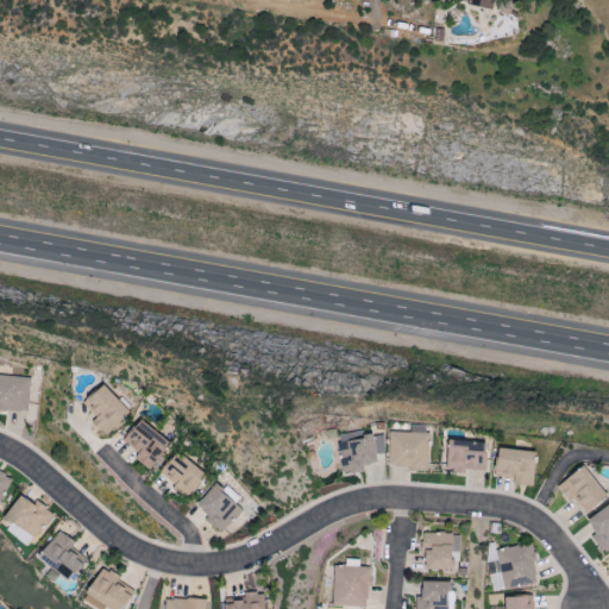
[(458,0),(458,2),(490,10),(493,0),(458,0)]
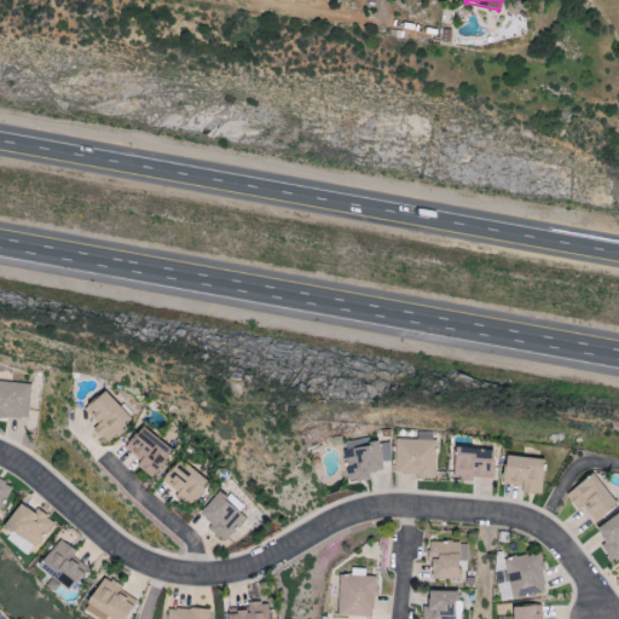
[(0,417),(28,420),(30,383),(0,382),(0,417)]
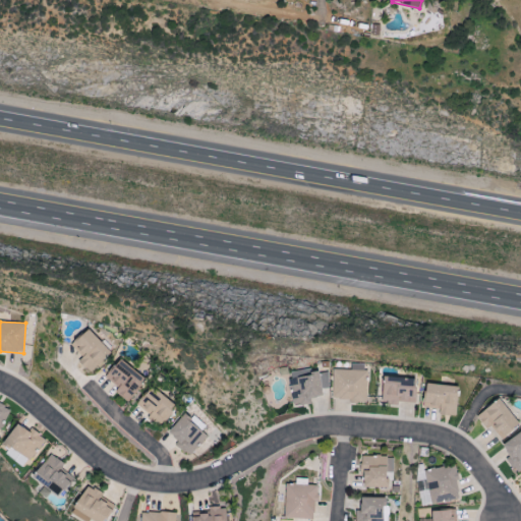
[(91,373),(112,353),(90,330),(72,346),(83,358),(79,362),(91,373)]
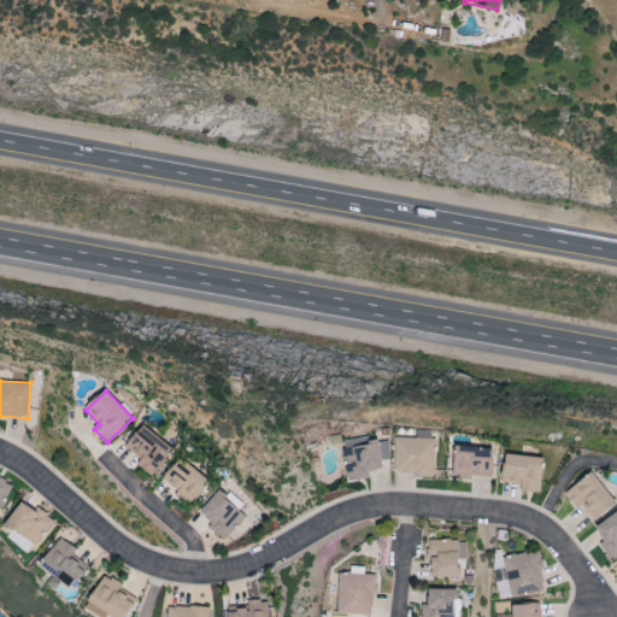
[(140,460),(136,465),(152,477),(174,451),(144,425),(125,448),(140,460)]
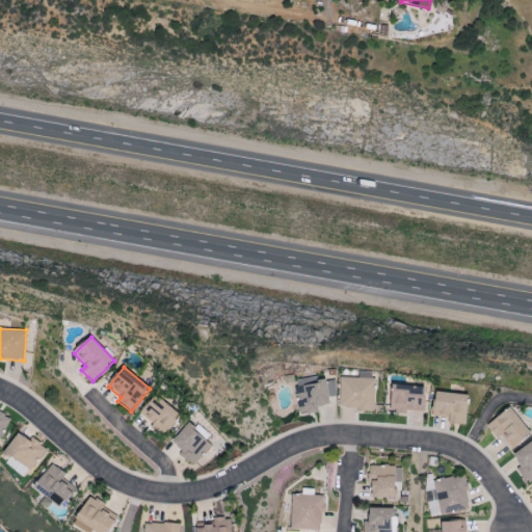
[(299,415),(318,413),(317,407),(329,405),(328,398),(336,397),(334,381),(326,382),(325,377),(296,381),(298,394),(296,394),(299,415)]
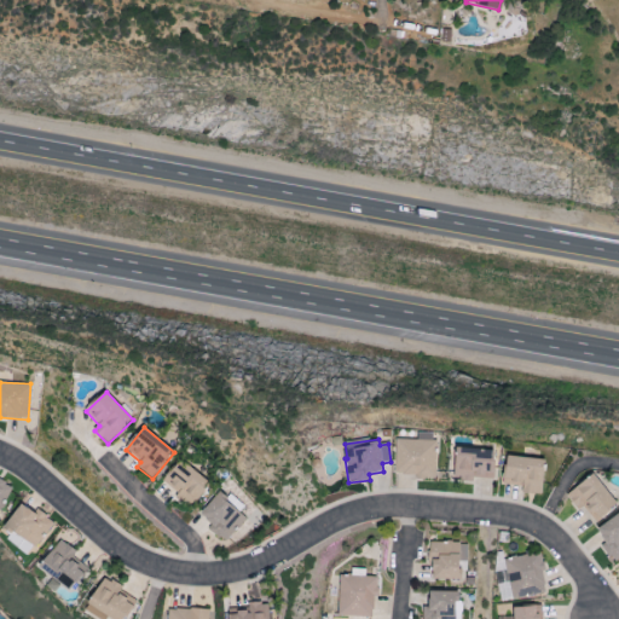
[(394,476),(435,478),(437,441),(395,440),(394,476)]
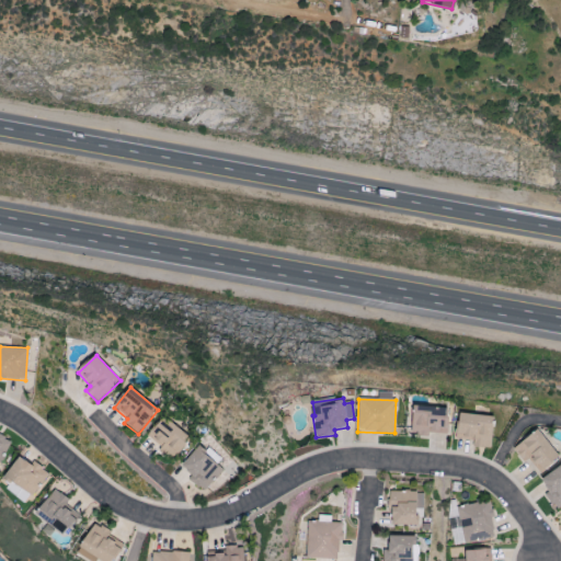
[(447,434),(447,407),(411,407),(411,435),(428,435),(428,434),(447,434)]
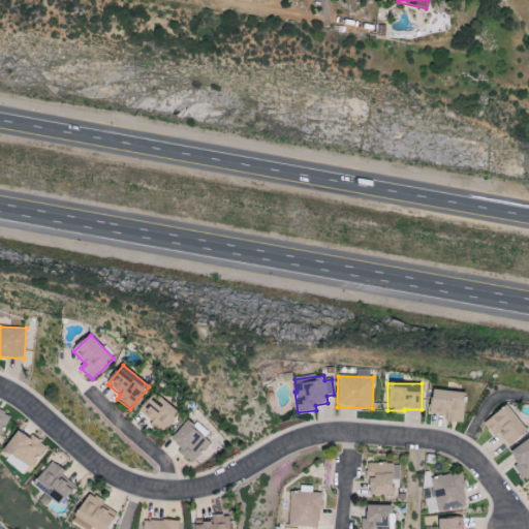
[(430,414),(447,416),(446,422),(463,424),(467,394),(433,390),(430,414)]
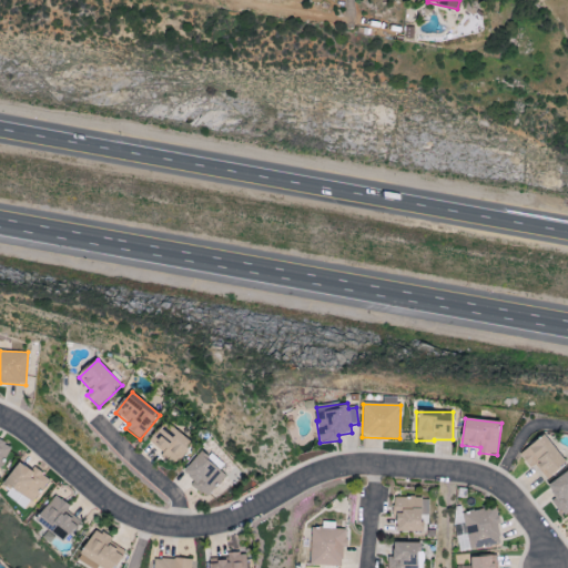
[(173,466),(193,446),(169,422),(149,440),(173,466)]
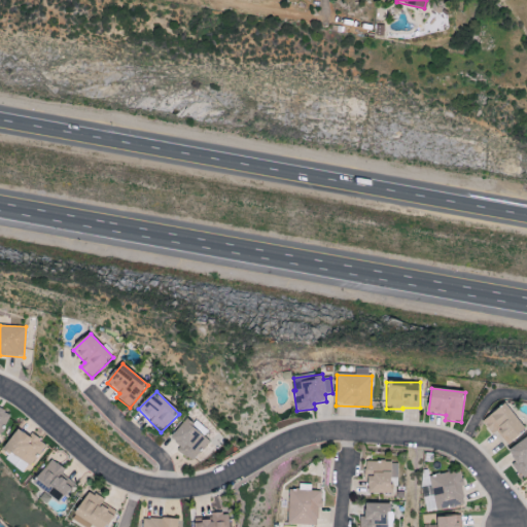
[(507,446),(526,430),(505,403),(482,423),(492,436),(497,432),(507,446)]
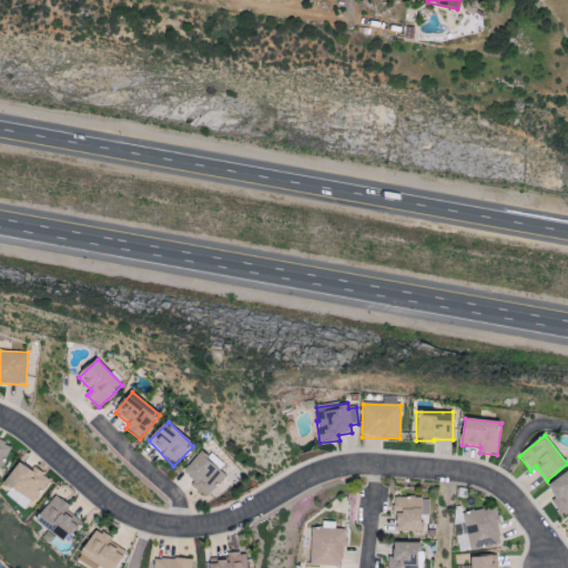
[(0,469),(11,446),(0,440),(0,469)]
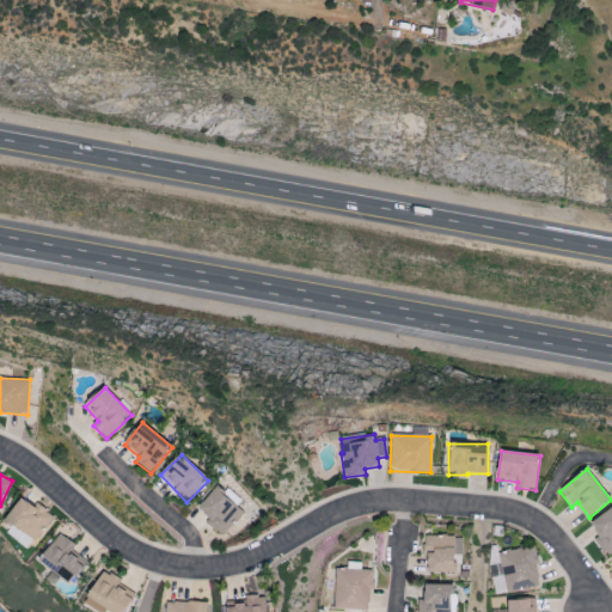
[(224,534),(245,510),(219,485),(197,509),(224,534)]
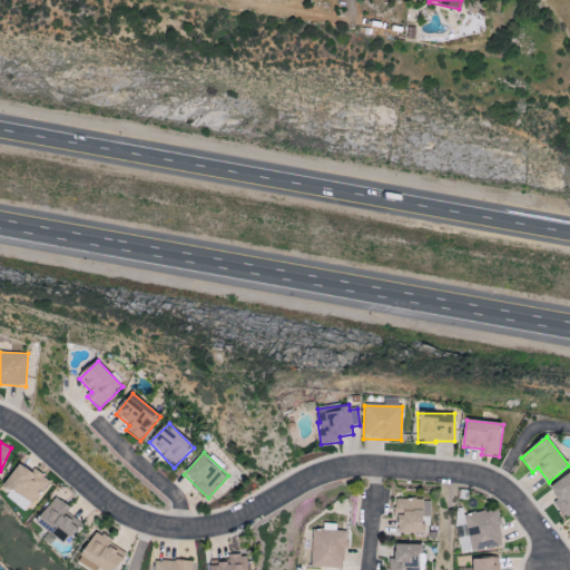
[(37,504),(52,482),(35,470),(32,473),(20,464),(5,485),(12,491),(7,499),(26,511),(32,501),(37,504)]
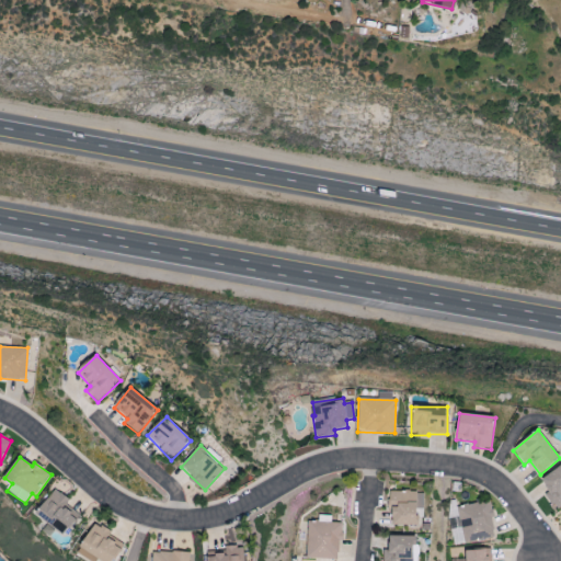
[(560,506),(560,467),(541,480),(549,493),(546,494),(557,510),(560,506)]
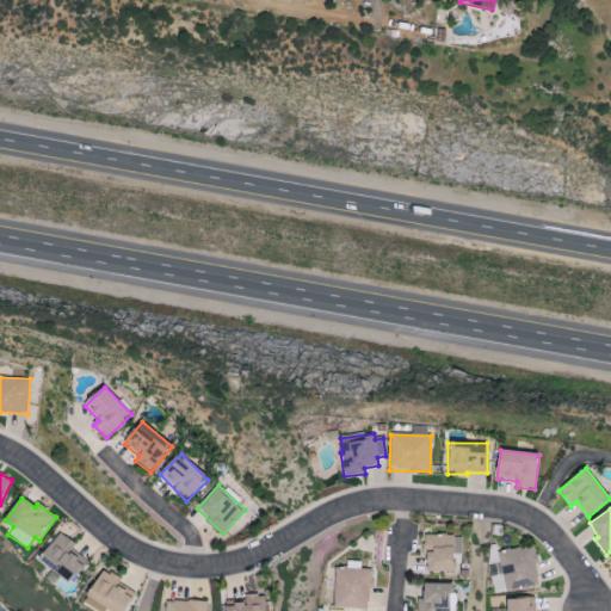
[(86,560),(72,551),(76,544),(57,534),(39,563),(73,582),(86,560)]
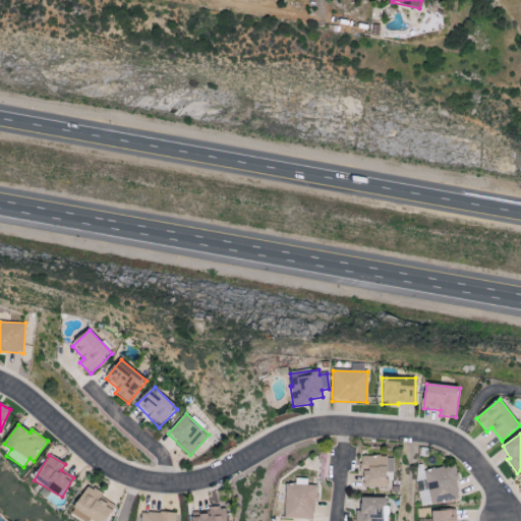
[(393,458),(362,457),(361,471),(364,471),(364,488),(392,489),(393,458)]
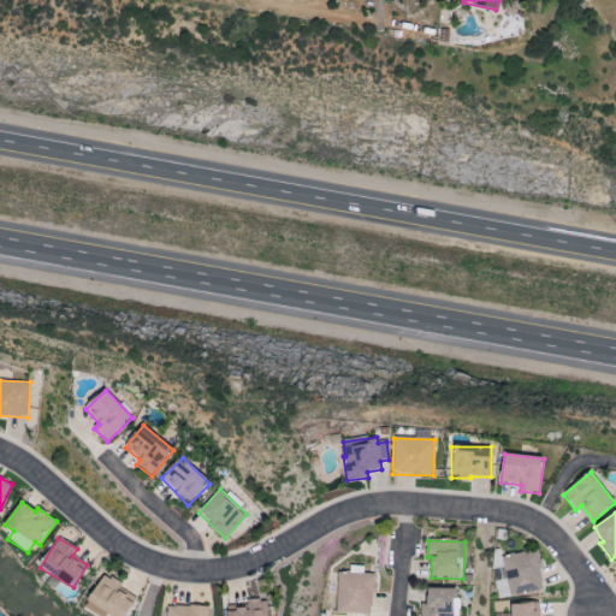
[(337,614),(373,615),(375,575),(338,574),(337,614)]
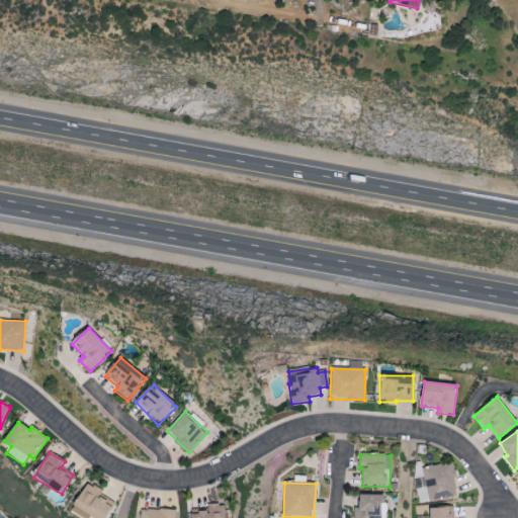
[(73,513),(83,517),(106,517),(113,502),(100,496),(102,491),(86,484),(73,513)]
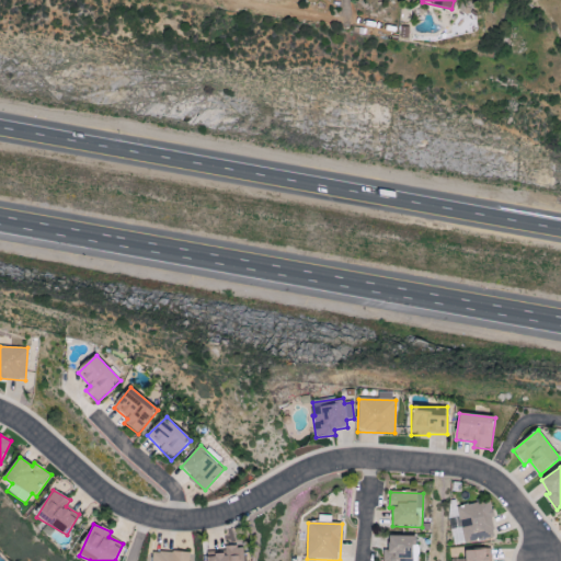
[(384,550),(382,560),(413,560),(414,537),(389,536),(389,550),(384,550)]
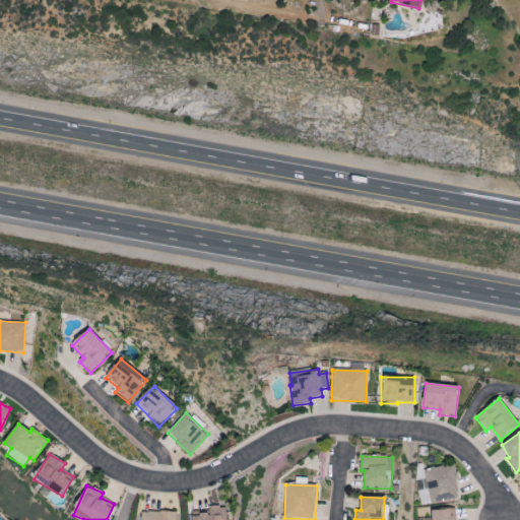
[(193,519),(225,519),(224,507),(208,508),(208,515),(193,516),(193,519)]
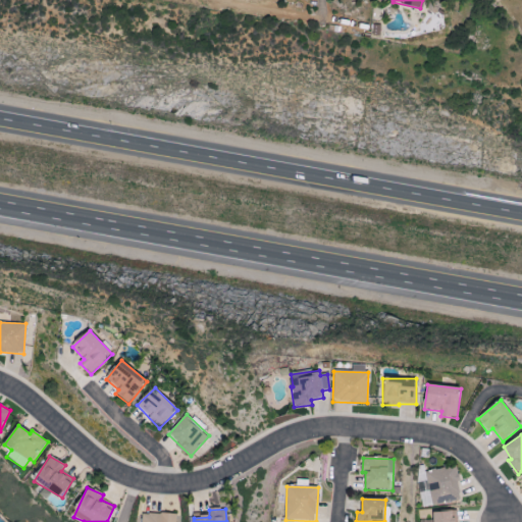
[(432,521),(454,521),(454,513),(433,513),(432,521)]
